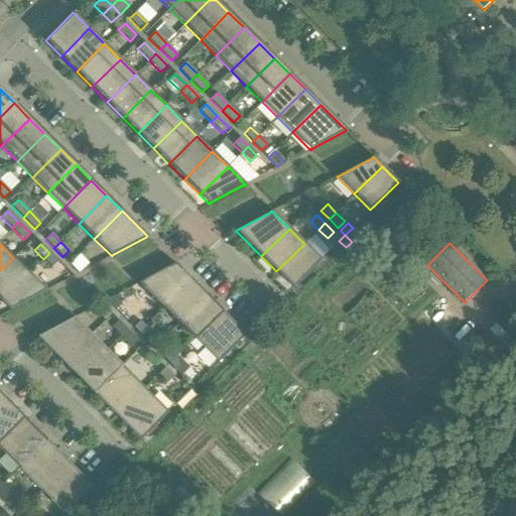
[(304,244),(276,271),(292,287),(320,260),(304,244)]
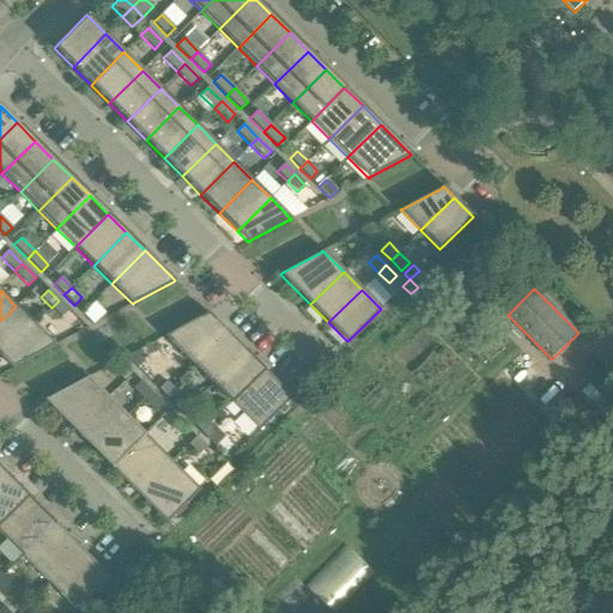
[(59,301),(52,308),(61,317),(68,310),(59,301)]
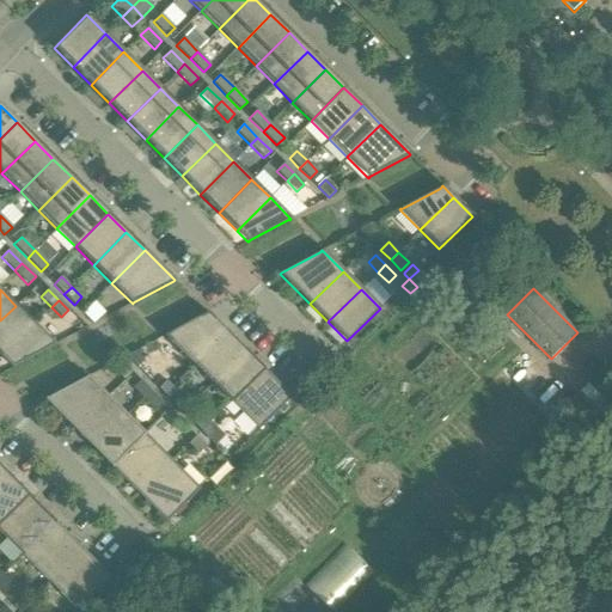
[(0,320),(0,355),(1,357),(35,324),(16,306),(0,320)]
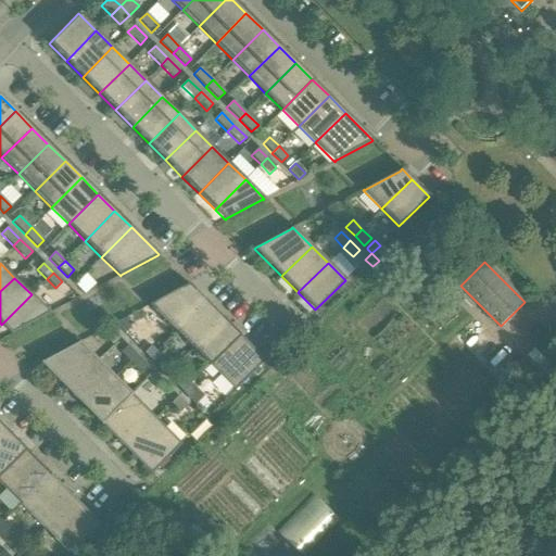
[(149,305),(176,332),(206,302),(188,283),(187,285),(150,304),(149,305)]
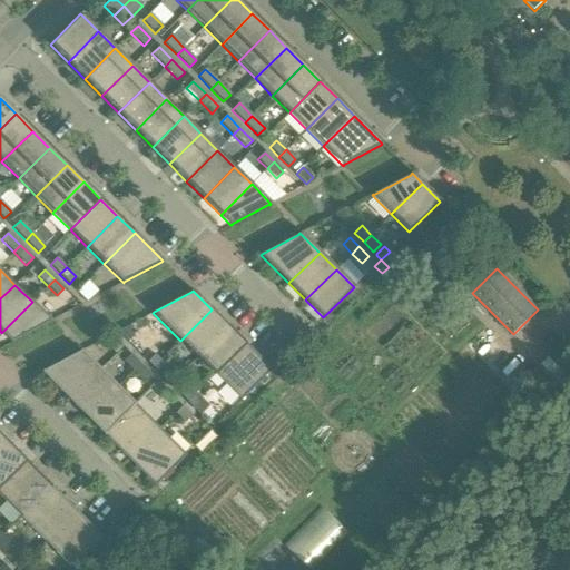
[(32,302),(1,333),(11,343),(12,342),(49,322),(50,322),(51,321),(32,302)]
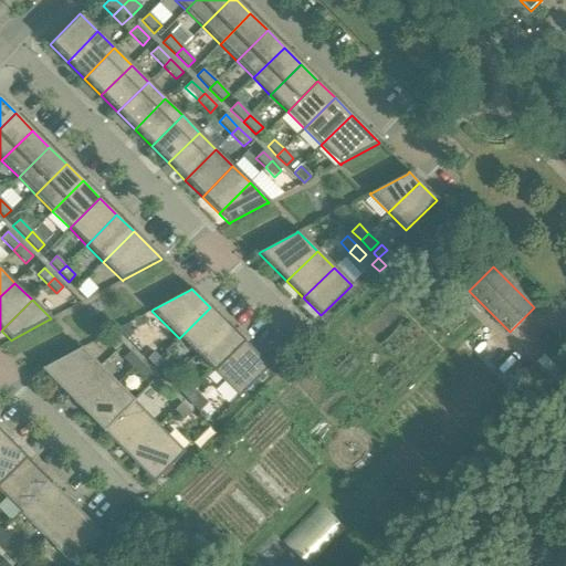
[(179,338),(196,355),(227,324),(210,307),(179,338)]
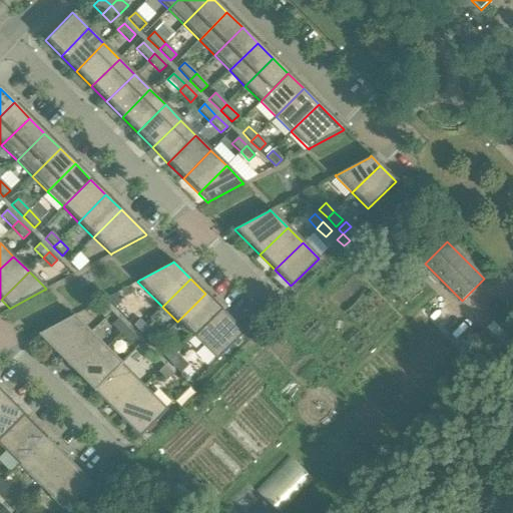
[(177,322),(192,337),(220,309),(205,294),(177,322)]
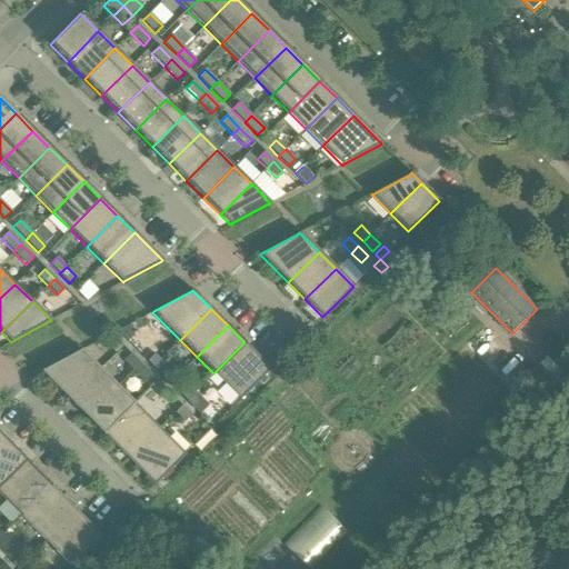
[(245,342),(213,373),(240,400),(271,369),(245,342)]
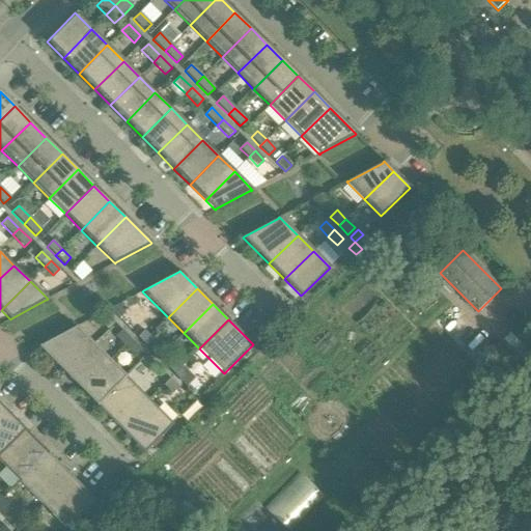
[(38,346),(64,373),(93,344),(75,327),(74,328),(75,328),(39,346),(39,345),(38,346)]
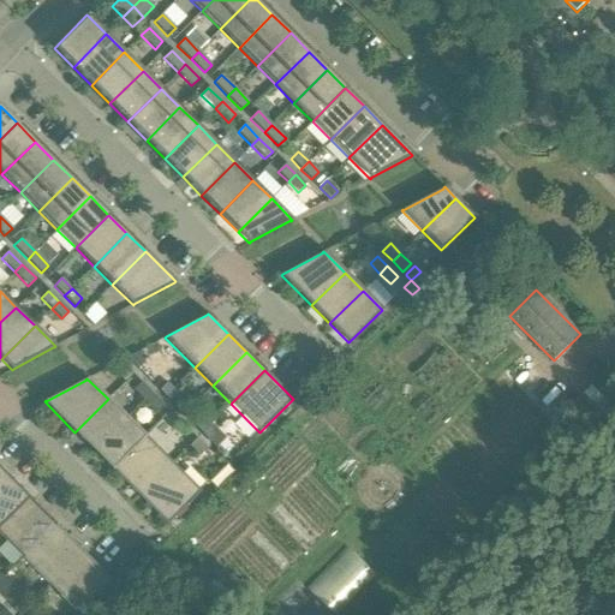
[(598,389),(610,402),(614,396),(614,383),(610,378),(598,389)]
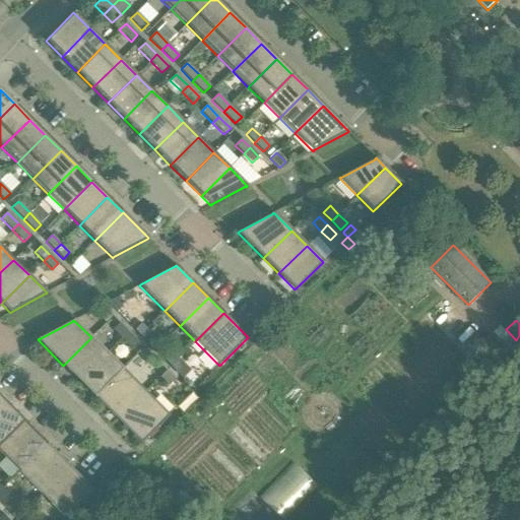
[(112,330),(121,338),(127,332),(119,323),(112,330)]
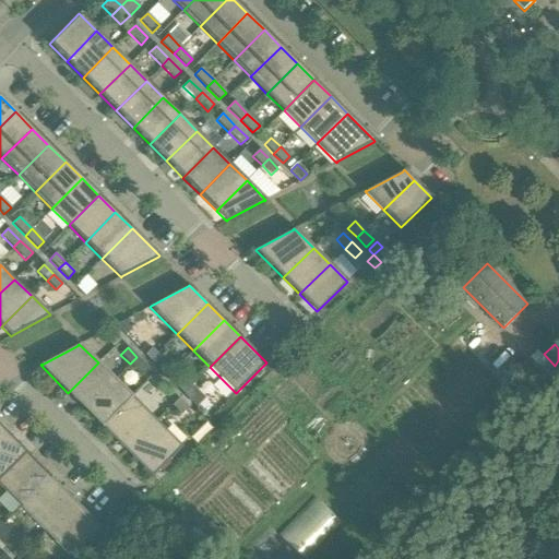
[(144,355),(150,360),(157,354),(152,348),(144,355)]
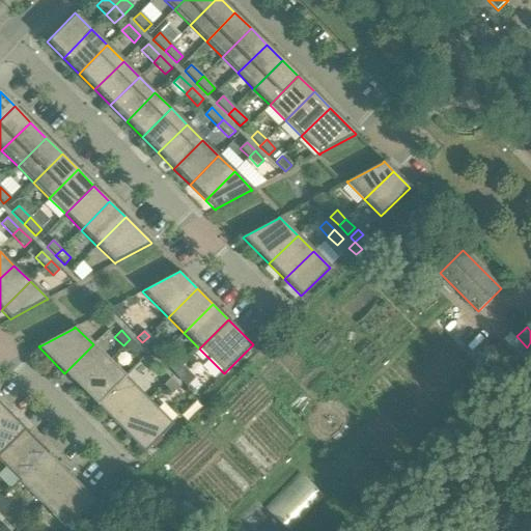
[(149,336),(142,342),(146,346),(152,339),(149,336)]
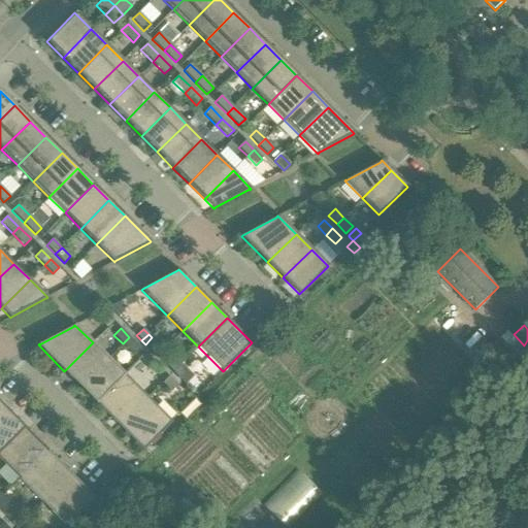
[(129,337),(123,343),(134,356),(141,349),(129,337)]
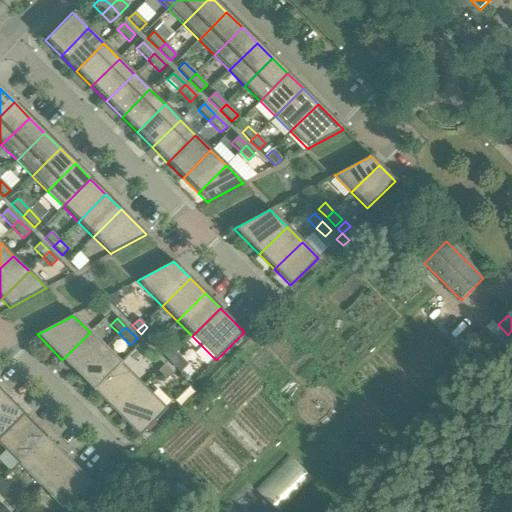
[(62,360),(77,375),(105,347),(90,332),(62,360)]
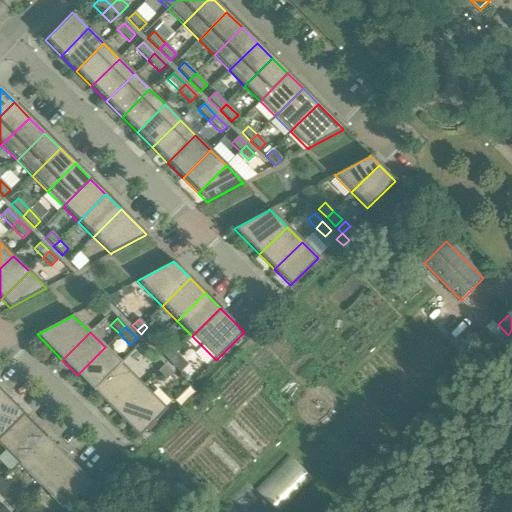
[(159,352),(168,361),(174,354),(166,346),(159,352)]
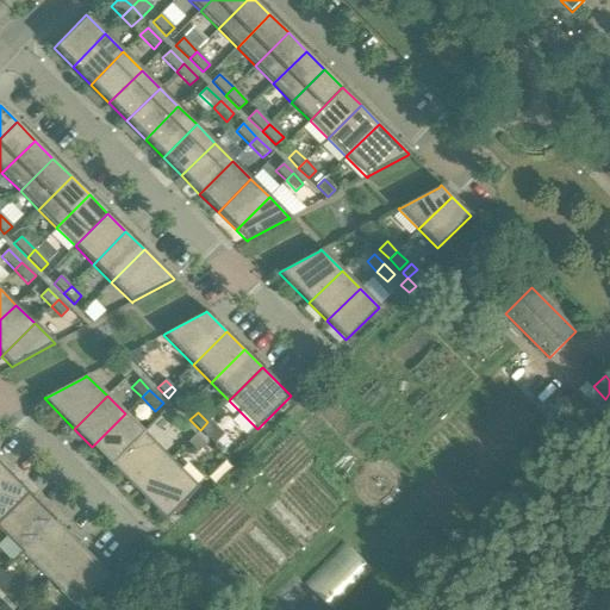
[(92,447),(111,465),(143,433),(125,414),(92,447)]
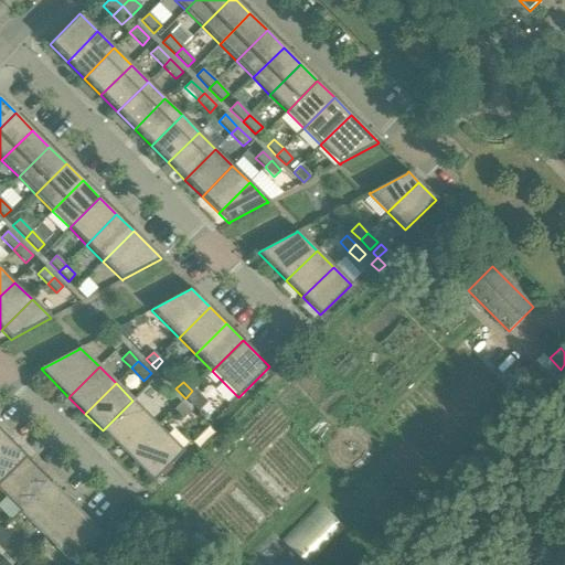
[(103,430),(127,456),(158,425),(132,401),(103,430)]
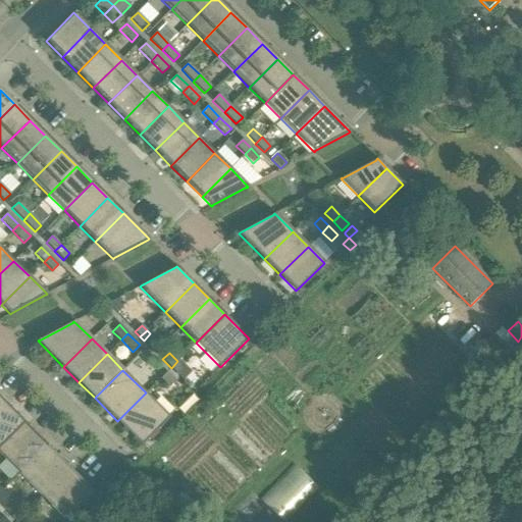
[(175,381),(166,372),(160,379),(168,387),(175,381)]
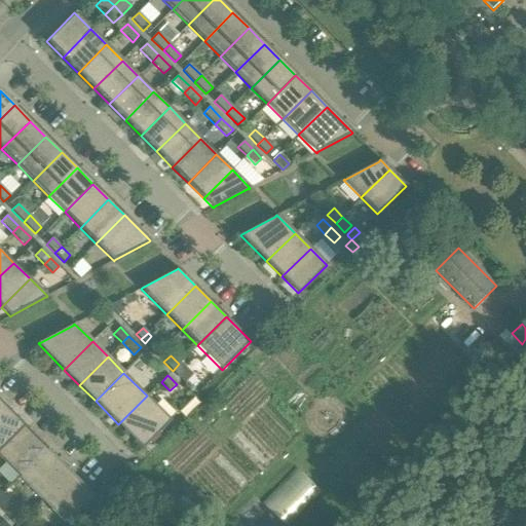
[(147,396),(118,424),(143,449),(172,420),(147,396)]
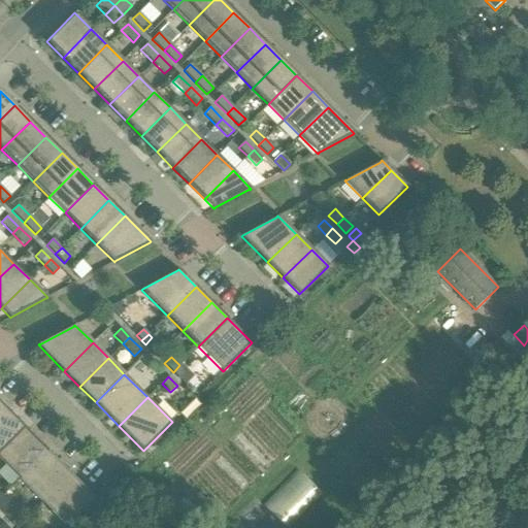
[(0,419),(0,450),(24,427),(8,411),(0,419)]
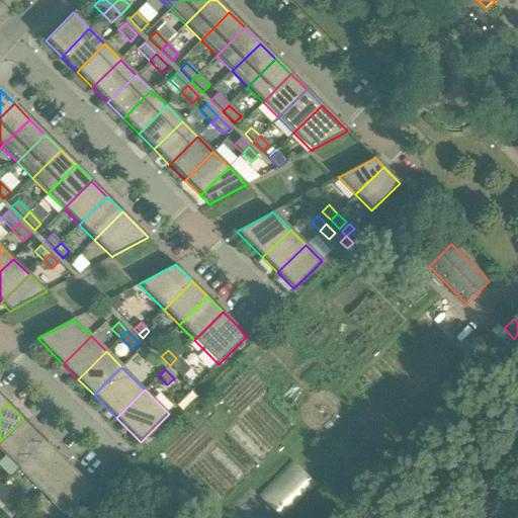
[(0,441),(0,451),(18,469),(47,442),(23,419),(0,441)]
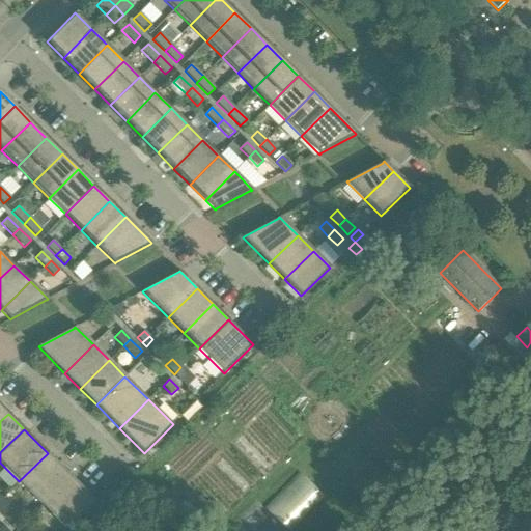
[(19,481),(43,505),(72,477),(48,453),(19,481)]
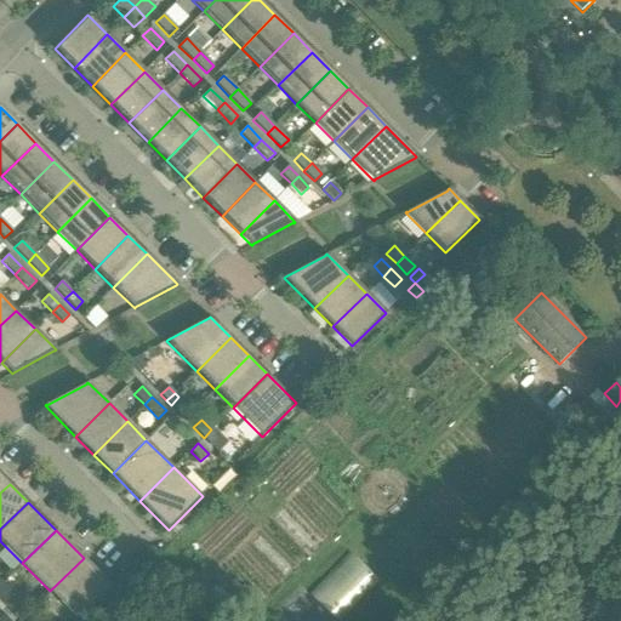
[(84,558),(50,591),(79,620),(112,586),(84,558)]
